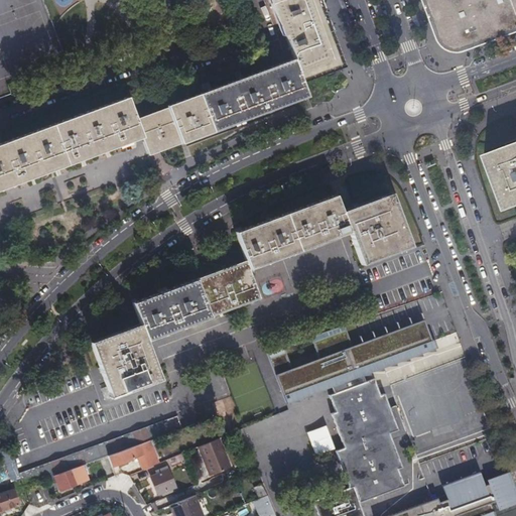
[(272,0),(285,35),(285,36),(294,60),(302,79),(342,65),(317,0),(272,0)]
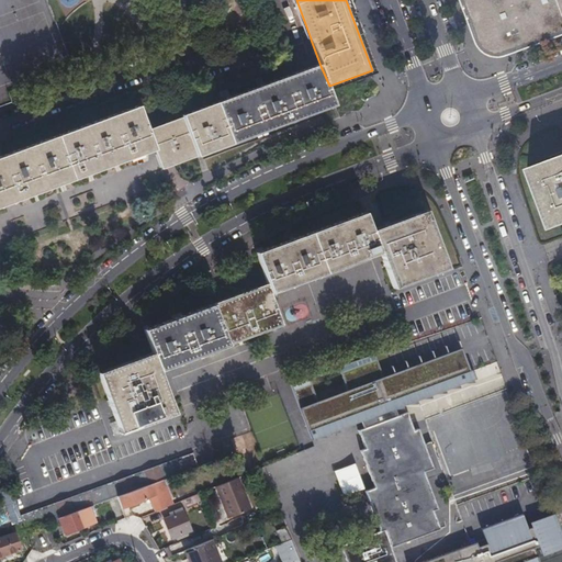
[(485,47),(489,49),(491,51),(496,51),(499,51),(502,51),(506,49),(561,27),(561,0),(463,0),(476,34),(479,40),(483,45),(485,47)]
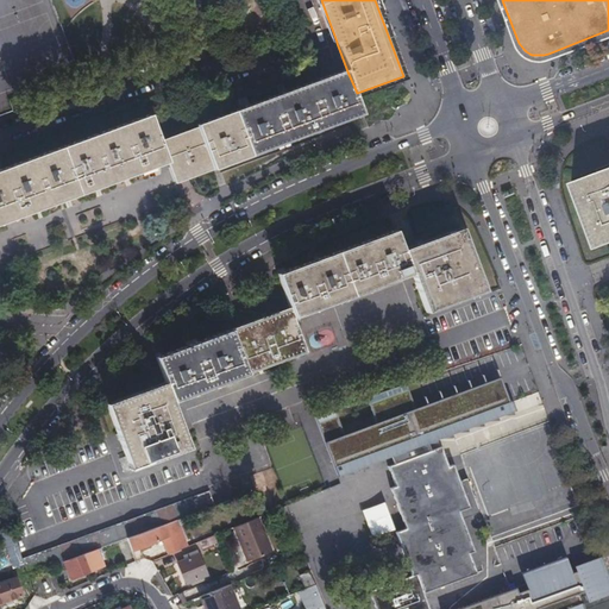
[(200,130),(163,144),(170,164),(179,187),(364,115),(357,93),(347,71),(331,77),(199,127),(200,130)]
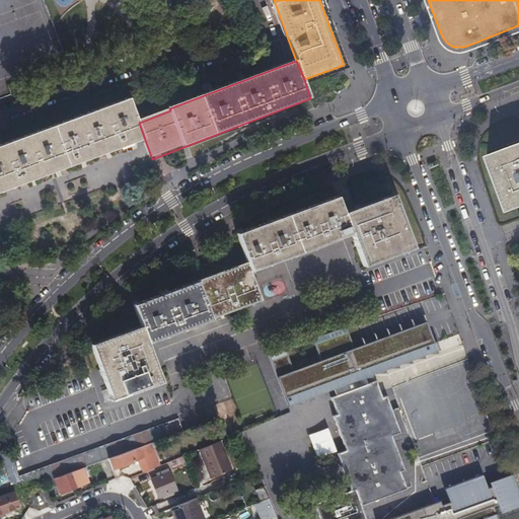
[(0,196),(145,140),(139,123),(130,99),(0,149),(0,196)]
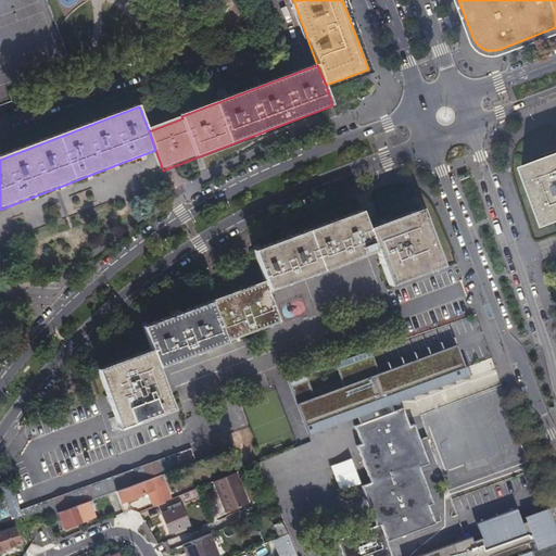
[(555,151),(520,165),(542,226),(555,220),(555,151)]
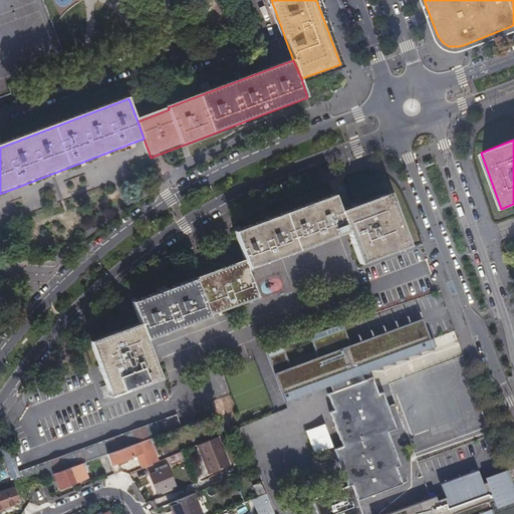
[(410,251),(401,224),(392,197),(341,213),(335,198),(235,233),(244,261),(130,302),(138,323),(86,343),(105,397),(158,378),(145,340),(258,299),(248,271),(348,237),(359,267),(410,251)]
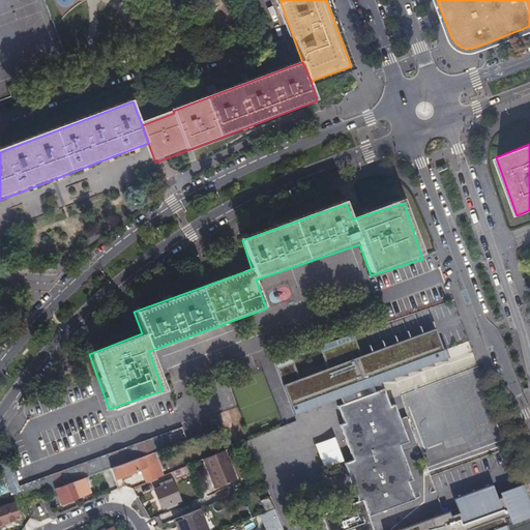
[(433,328),(359,355),(360,357),(363,355),(372,376),(367,378),(371,386),(378,385),(379,385),(378,383),(382,381),(391,381),(392,380),(391,378),(395,376),(404,376),(405,375),(405,373),(409,371),(417,371),(418,370),(417,367),(421,365),(431,365),(432,365),(431,362),(435,361),(444,360),(445,360),(444,357),(446,356),(443,348),(441,349),(433,328)]
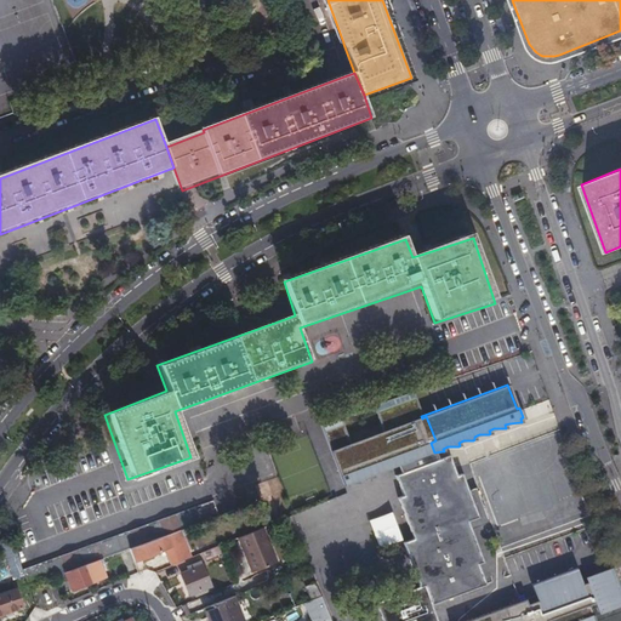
[(412,393),(374,406),(383,433),(351,445),(341,417),(320,425),(343,488),(398,467),(400,473),(437,459),(434,453),(431,443),(436,440),(426,416),(422,419),(421,416),(412,393)]
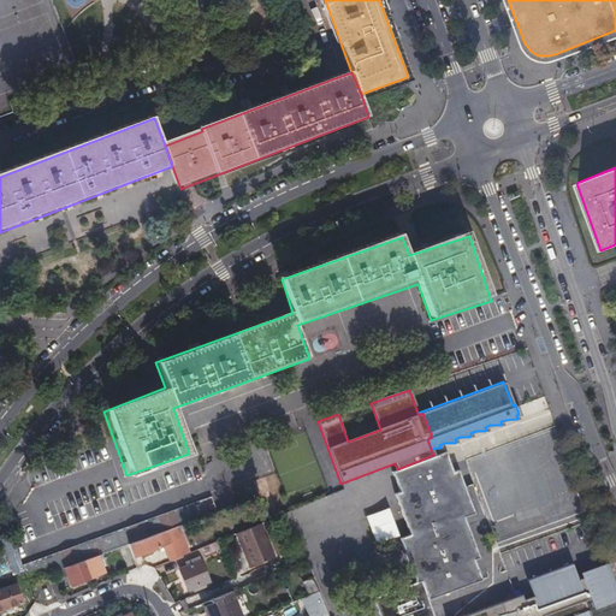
[(397,469),(391,471),(398,491),(394,493),(409,534),(401,537),(416,581),(373,597),(380,615),(542,615),(584,600),(588,615),(615,615),(615,599),(603,605),(594,582),(564,594),(558,581),(528,592),(493,604),(458,615),(433,615),(427,599),(480,579),(473,558),(478,556),(463,515),(473,513),(456,469),(451,472),(444,451),(433,455),(397,469)]
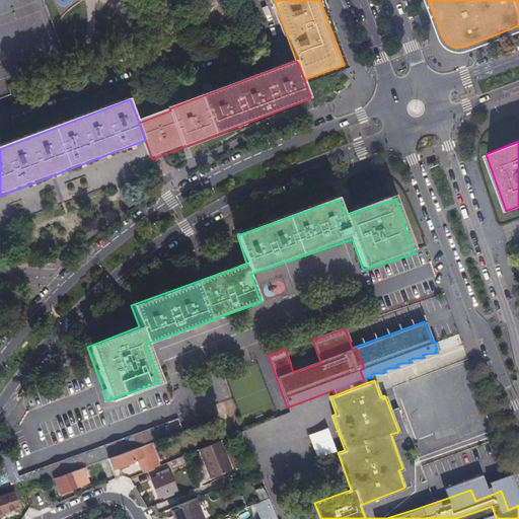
[(151,442),(182,431),(177,418),(19,474),(23,488),(44,482),(56,476),(84,466),(108,457),(151,442)]
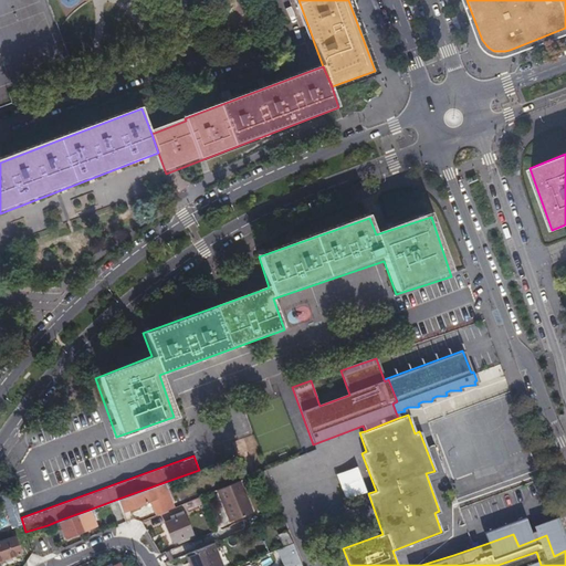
[(224,463),(211,468),(215,475),(227,471),(224,463)]
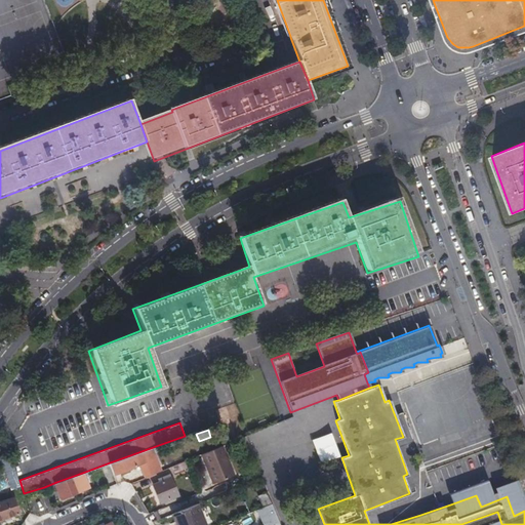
[(332,432),(312,439),(320,462),(340,455),(332,432)]
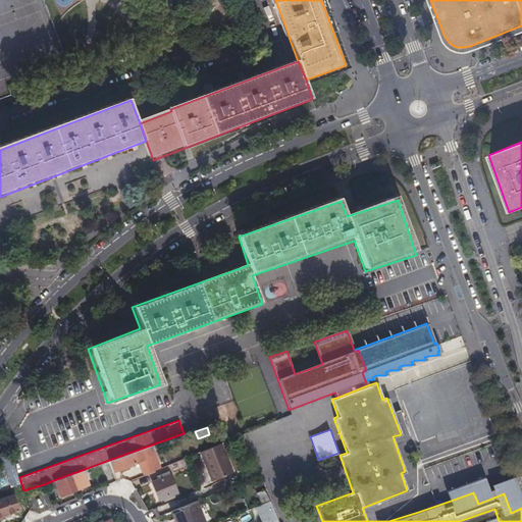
[(200,452),(206,467),(209,466),(214,480),(233,473),(221,444),(200,452)]
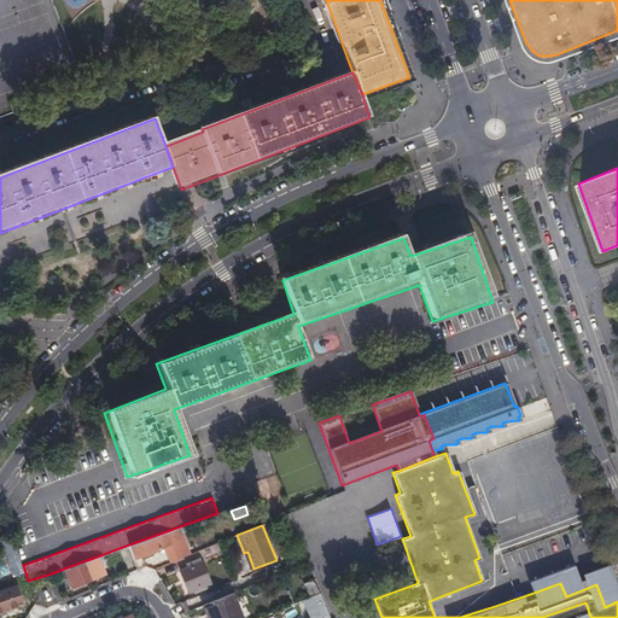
[(145,566),(143,560),(141,555),(164,546),(170,563),(190,554),(180,526),(129,544),(138,569),(145,566)]
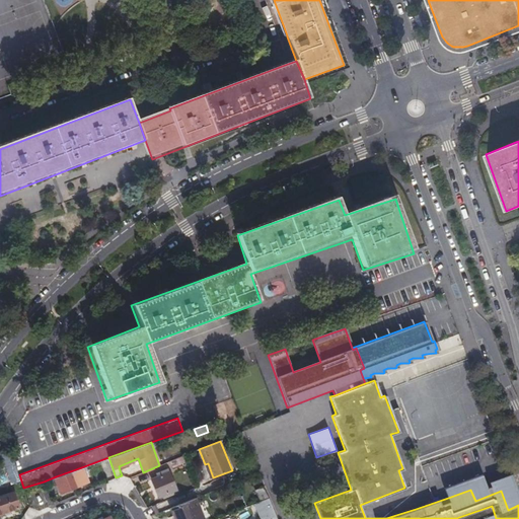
[(196,457),(194,451),(182,456),(184,461),(196,457)]
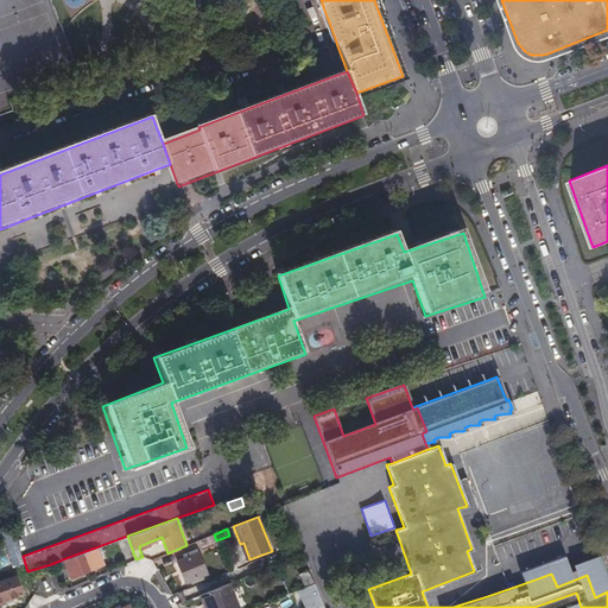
[(244,543),(240,544),(247,561),(249,559),(244,543)]
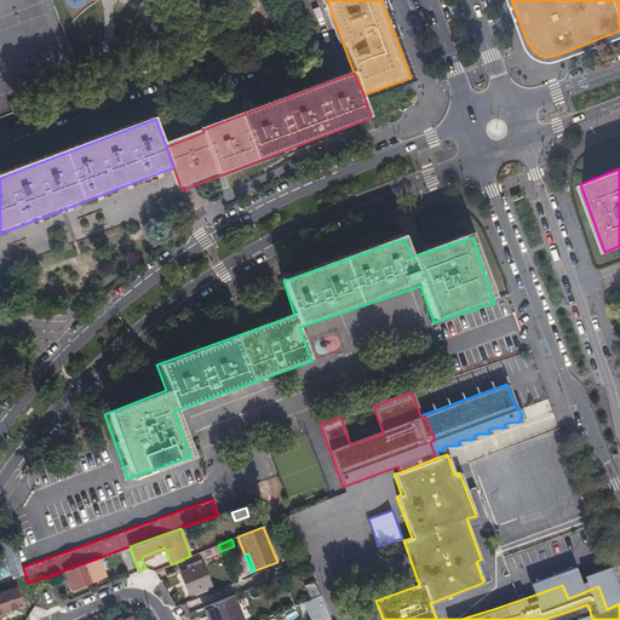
[(67,569),(70,579),(73,587),(107,575),(101,557),(67,569)]
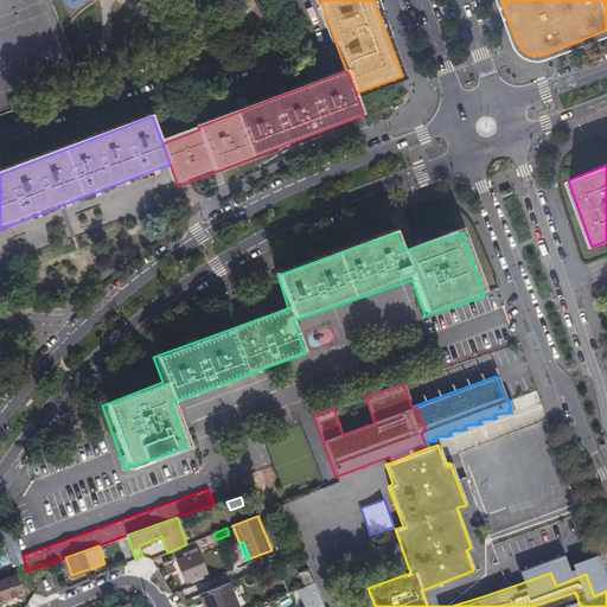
[(192,554),(191,551),(191,550),(183,554),(184,556),(176,560),(185,580),(190,577),(199,574),(205,572),(197,551),(192,554)]
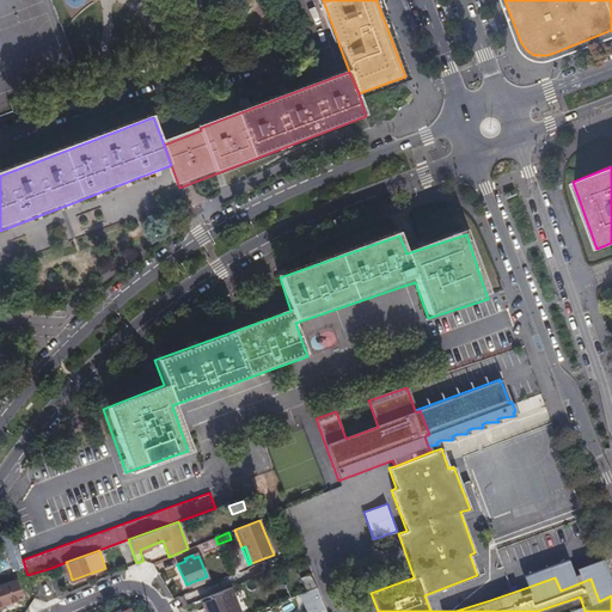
[(567,561),(522,576),(525,588),(555,577),(561,591),(591,579),(599,601),(611,595),(611,594),(600,561),(574,570),(576,575),(573,576),(567,561)]
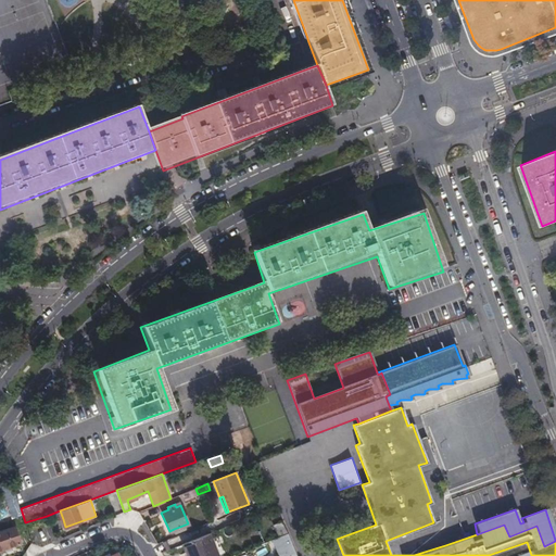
[(0,548),(19,542),(16,534),(13,527),(0,530),(0,548)]
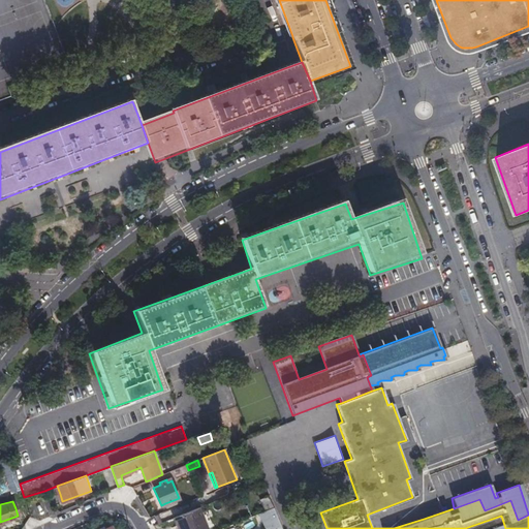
[(181,528),(204,519),(198,507),(174,518),(177,526),(179,524),(181,528)]
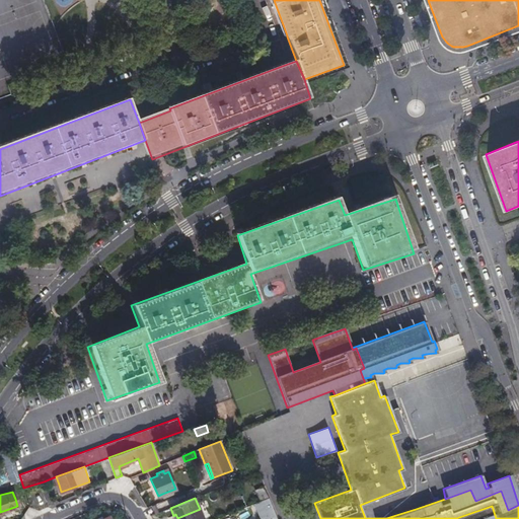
[(202,518),(204,518),(200,509),(177,518),(202,518)]
